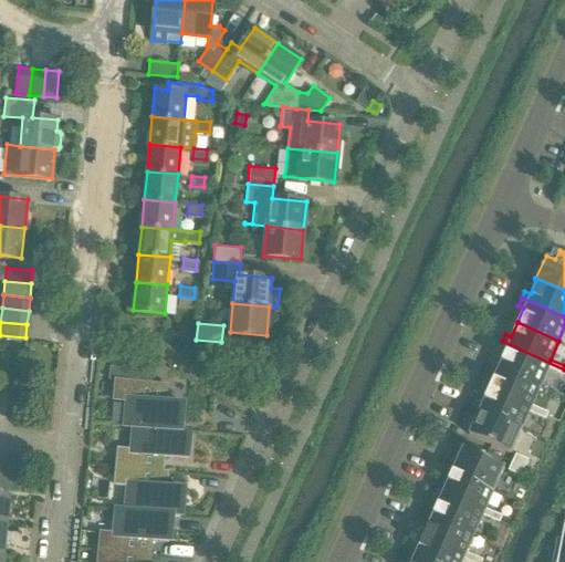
[(498,365),(539,384),(547,365),(564,373),(564,370),(502,341),(499,349),(504,351),(498,365)]
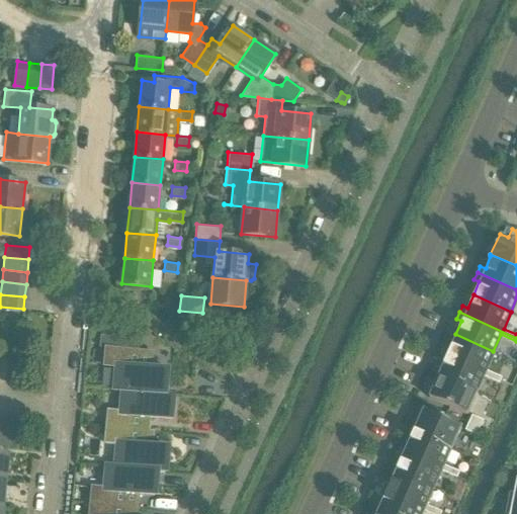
[(441,352),(499,378),(501,375),(486,368),(493,351),(455,334),(449,348),(444,345),(441,352)]
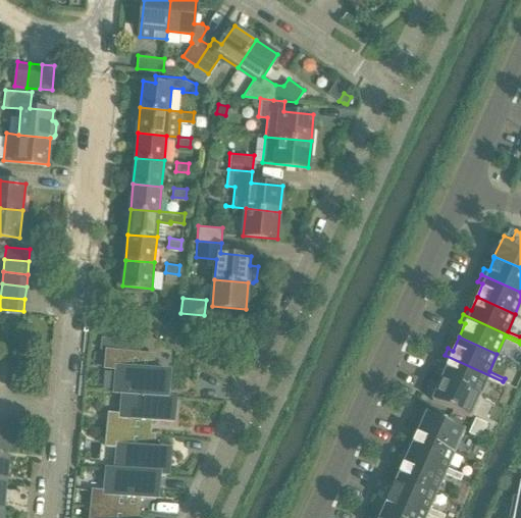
[(140,341),(128,340),(127,351),(138,352),(140,341)]
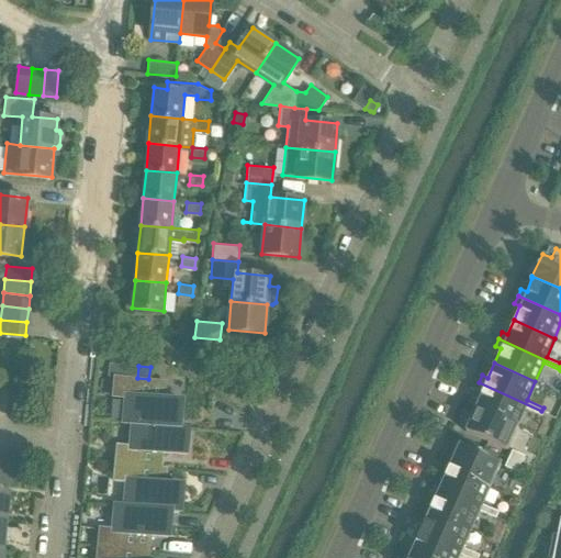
[(113,376),(112,394),(124,395),(122,420),(187,426),(187,425),(179,424),(180,410),(179,409),(180,397),(165,395),(166,380),(113,376)]
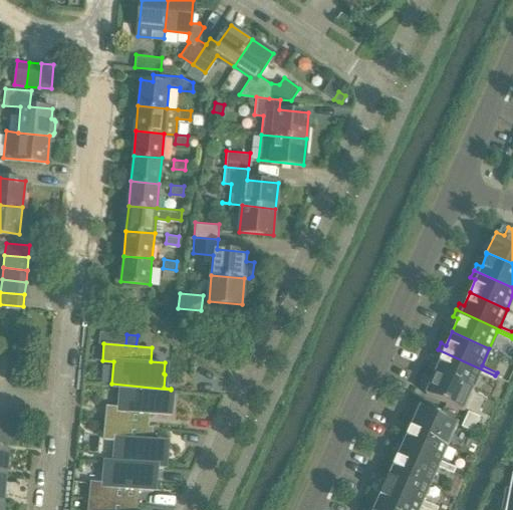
[(434,371),(472,389),(479,371),(494,378),(495,375),(438,349),(435,356),(440,358),(434,371)]
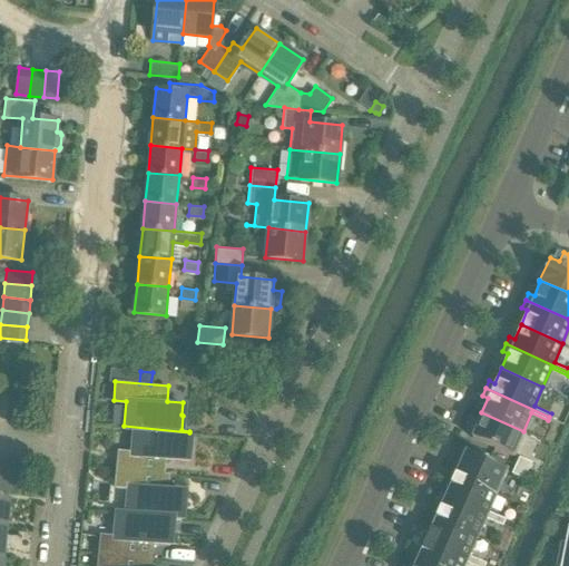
[(523,431),(481,412),(471,436),(513,454),(523,431)]
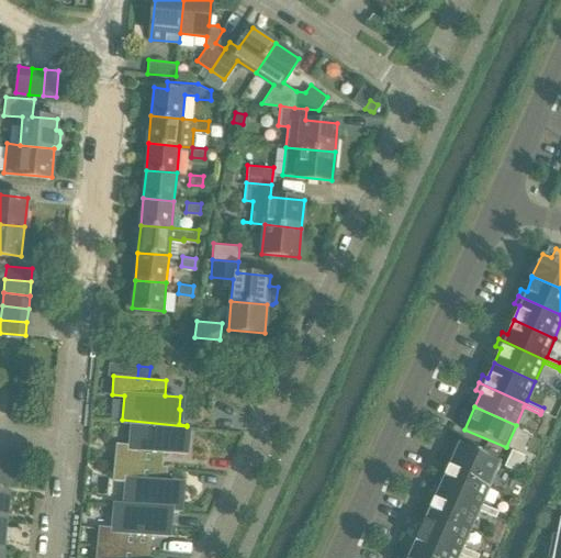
[(114,461),(166,467),(166,466),(161,465),(163,452),(182,454),(184,442),(186,442),(187,426),(122,420),(122,421),(131,422),(128,445),(116,444),(114,461)]
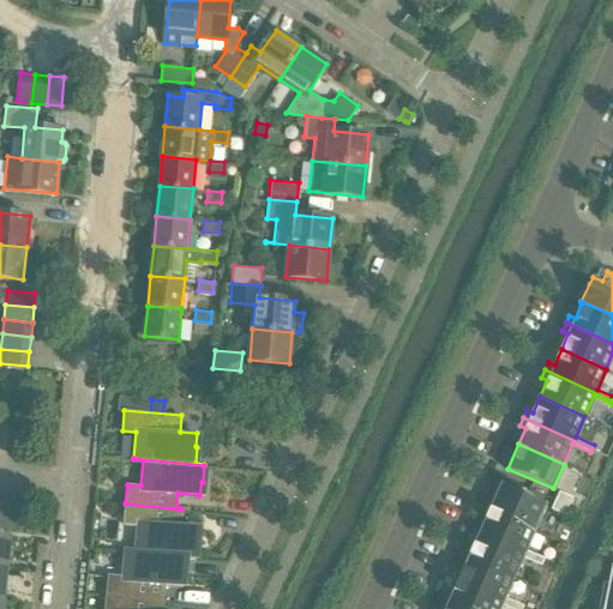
[(500,483),(490,508),(534,529),(546,504),(500,483)]
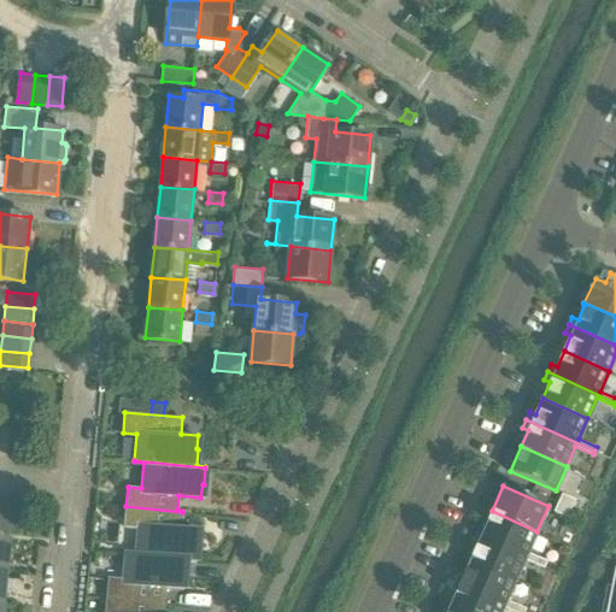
[(558,501),(572,507),(575,499),(562,493),(558,501)]
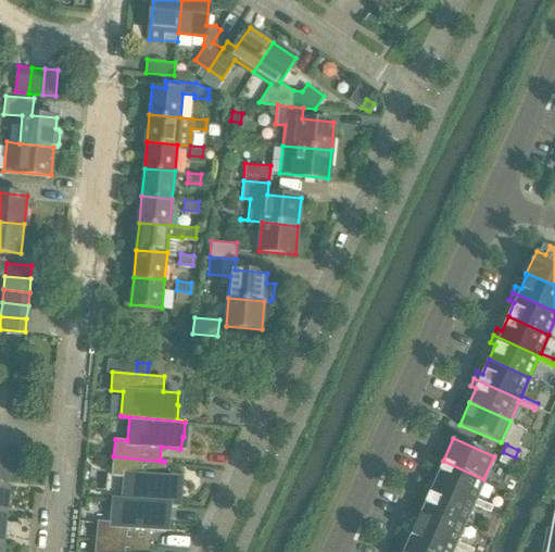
[(13,476),(16,451),(2,450),(0,475),(13,476)]
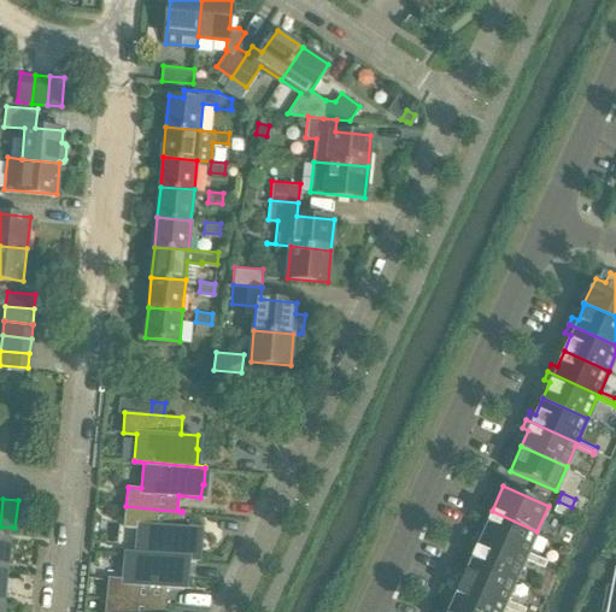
[(572,507),(558,501),(553,510),(568,516),(572,507)]
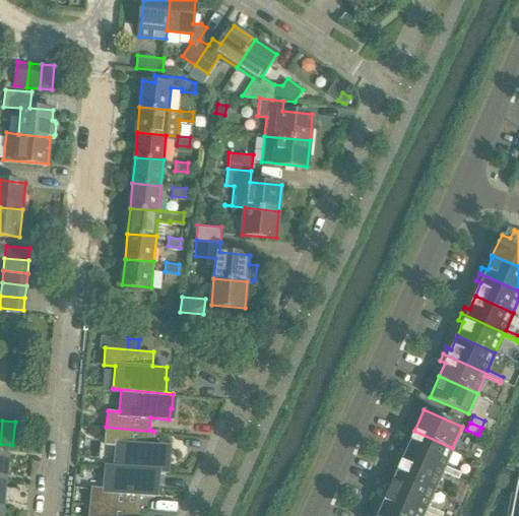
[(106,427),(105,443),(116,444),(114,465),(106,464),(105,465),(166,471),(167,461),(168,461),(169,446),(152,444),(153,432),(106,427)]
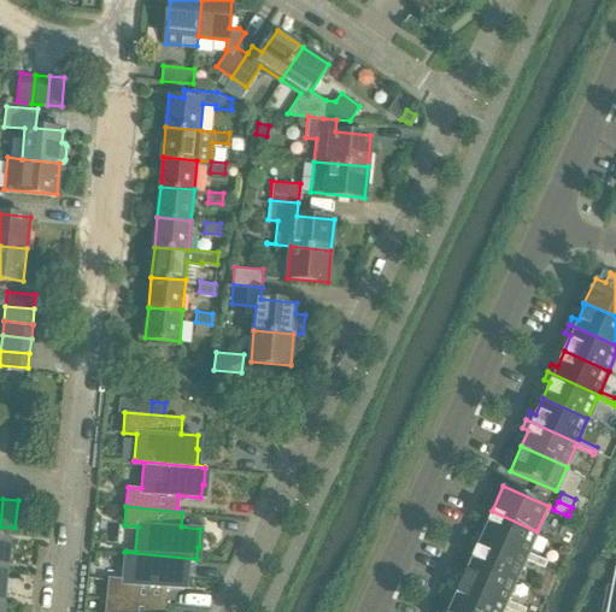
[(479,524),(475,531),(527,554),(528,551),(537,531),(492,511),(485,527),(479,524)]
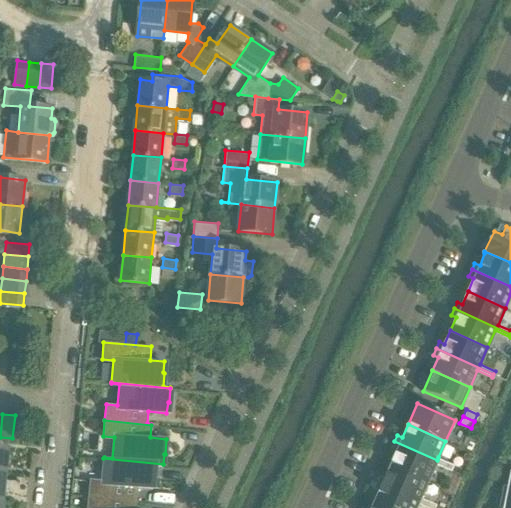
[(396,450),(390,463),(428,480),(435,463),(437,460),(394,441),(391,448),(396,450)]
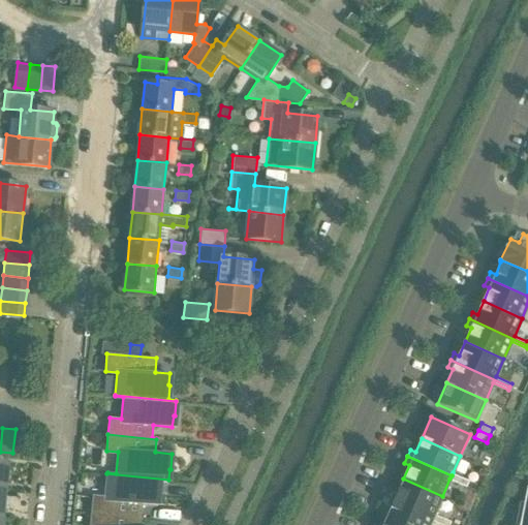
[(0,487),(6,489),(9,463),(0,461),(0,487)]
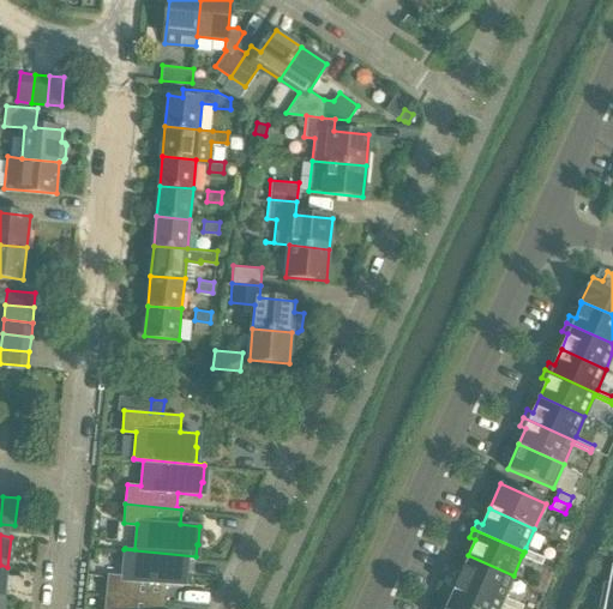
[(524,552),(522,555),(532,560),(535,553),(526,548),(524,552)]
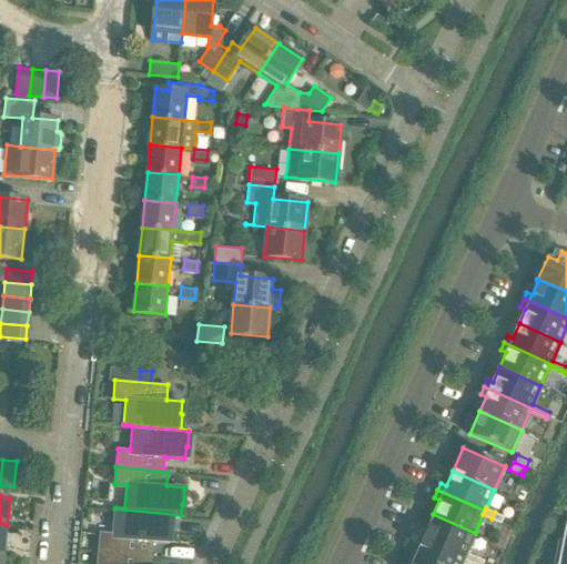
[(100,532),(99,550),(150,555),(151,540),(168,542),(169,530),(170,530),(171,515),(181,516),(181,515),(114,509),(112,533),(100,532)]
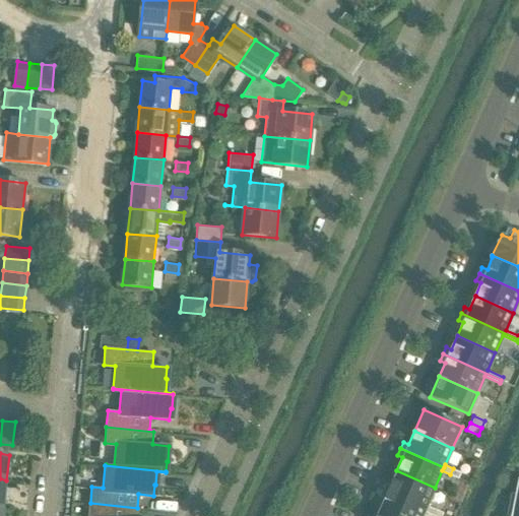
[(461,471),(453,468),(450,474),(458,477),(461,471)]
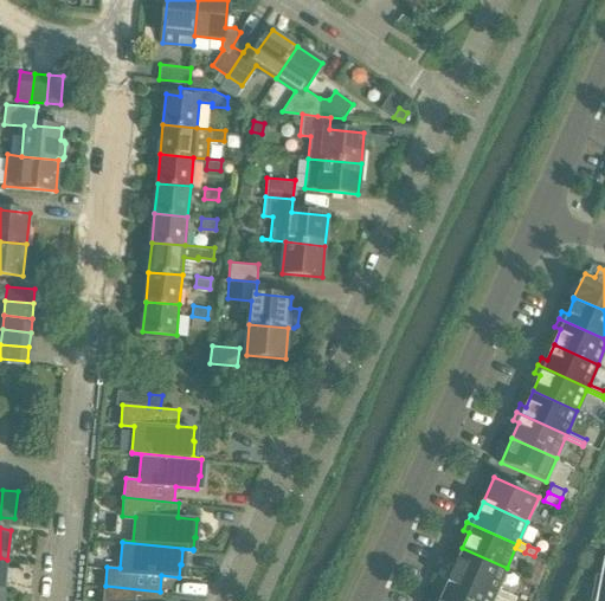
[(450,561),(446,569),(496,592),(499,588),(507,568),(462,548),(455,563),(450,561)]
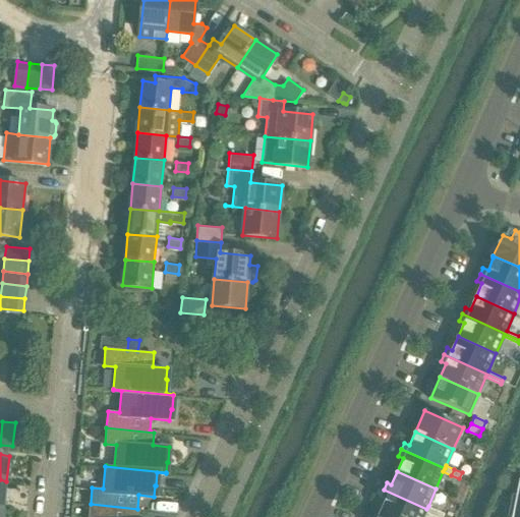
[(519,516),(519,486),(519,494),(512,493),(508,515),(514,516),(519,516)]
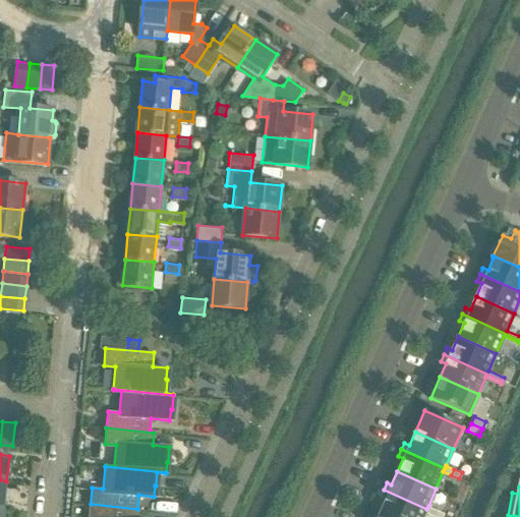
[(381,508),(380,512),(391,516),(422,516),(425,512),(434,515),(436,509),(428,506),(426,509),(384,490),(381,496),(386,499),(381,508)]
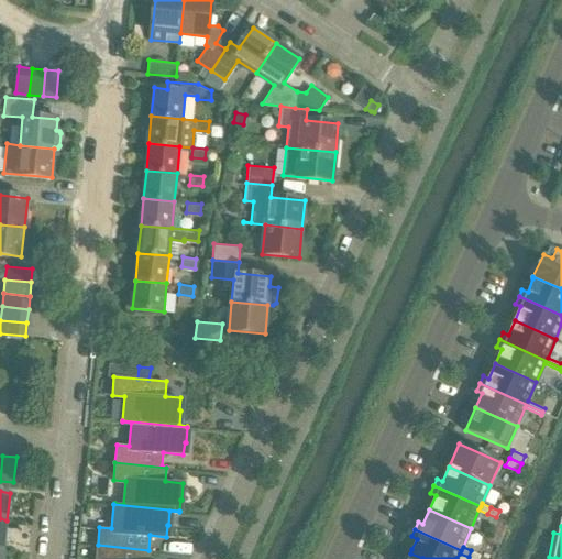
[(98,545),(96,558),(146,558),(149,550),(98,545)]
